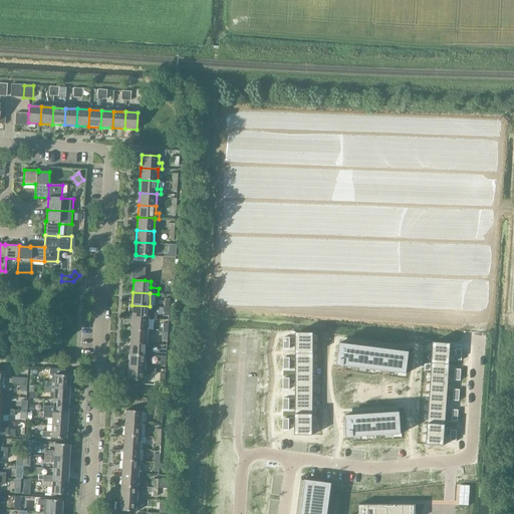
[(129,305),(129,312),(131,313),(131,316),(132,316),(132,317),(149,318),(156,319),(156,314),(149,313),(150,306),(132,305),(129,305)]
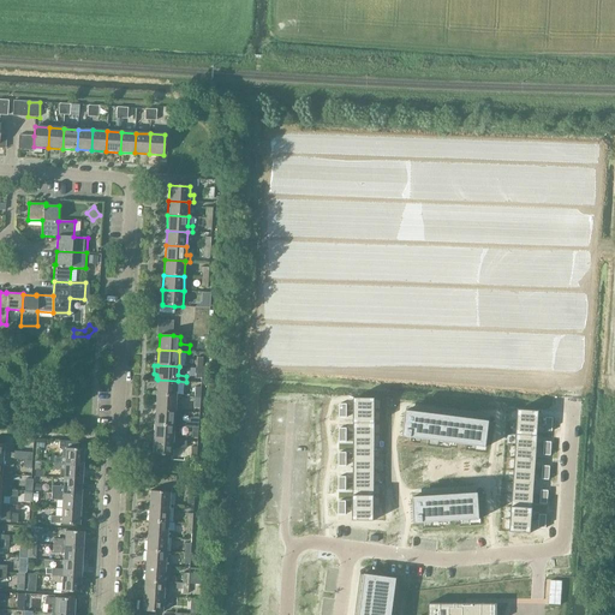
[(157,380),(156,395),(177,396),(178,381),(157,380)]
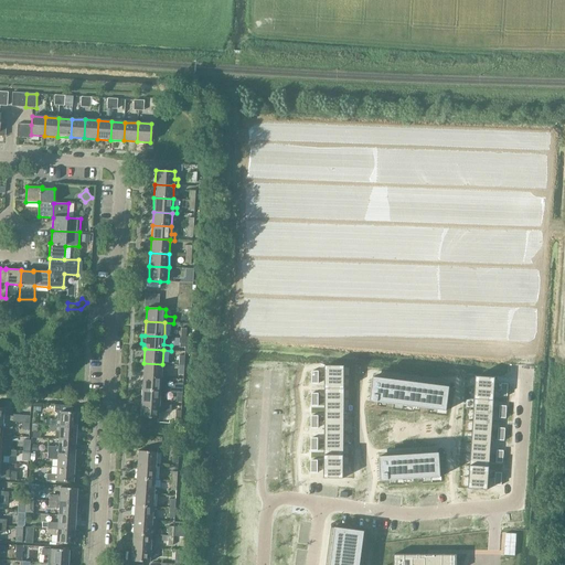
[(144,363),(142,376),(161,377),(162,364),(144,363)]
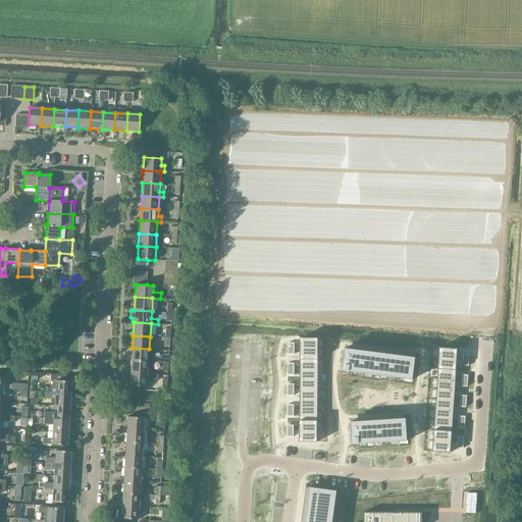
[(301,338),(301,349),(318,349),(318,338),(301,338)]
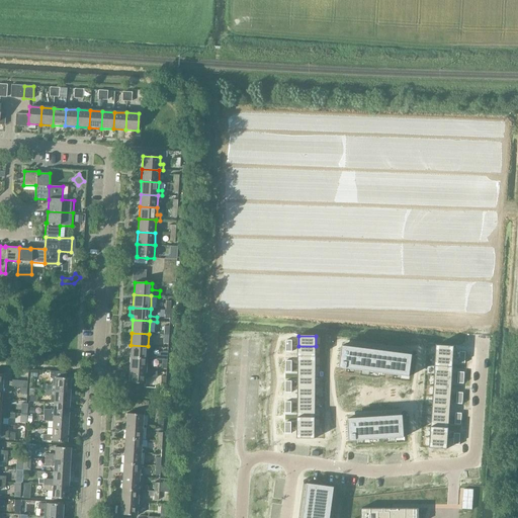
[(131,345),(131,358),(147,359),(152,359),(153,346),(148,346),(131,345)]
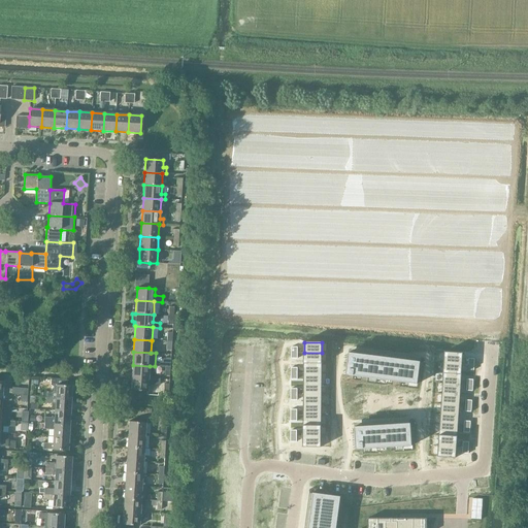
[(444,352),(444,363),(462,364),(463,353),(444,352)]
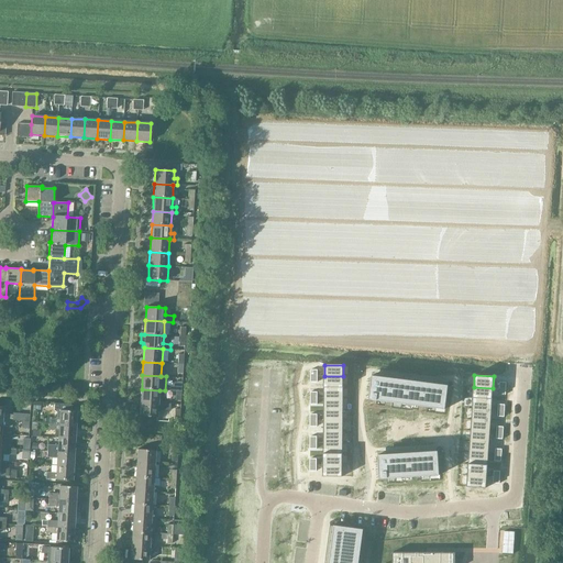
[(324,376),(324,387),(343,387),(343,376),(324,376)]
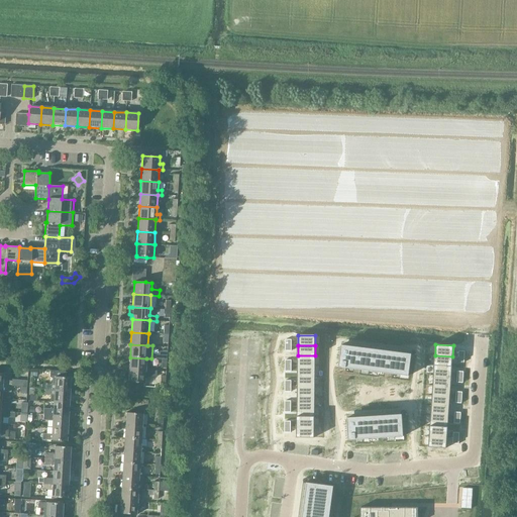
[(342,345),(339,367),(409,376),(412,354),(342,345)]
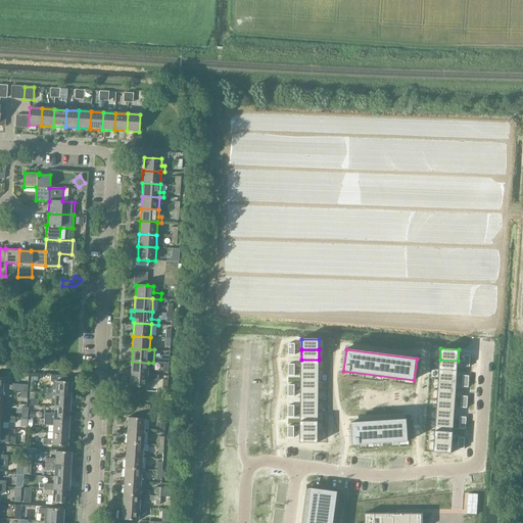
[(301,360),(300,370),(319,371),(319,360),(301,360)]
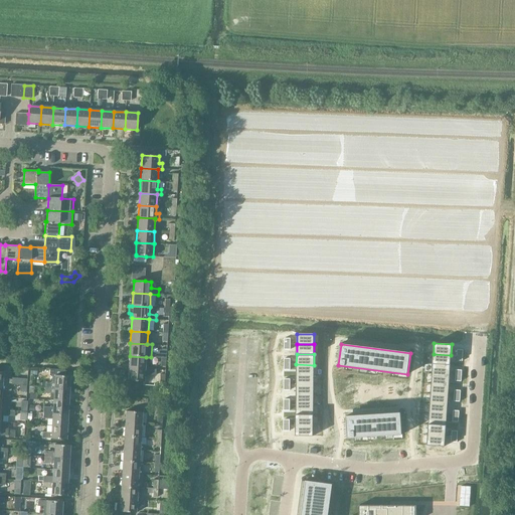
[(434,354),(433,364),(451,365),(451,355),(434,354)]
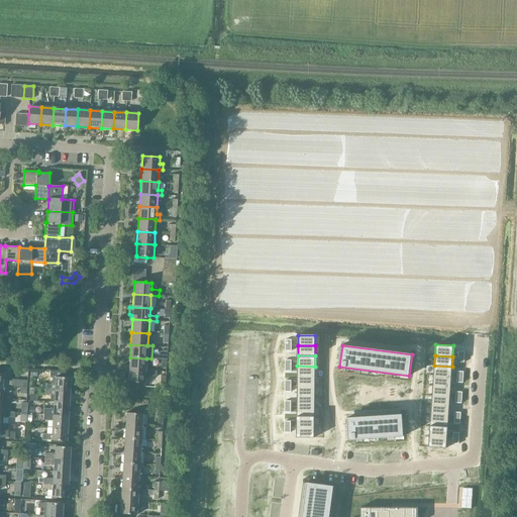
[(130,357),(129,370),(145,371),(146,358),(130,357)]
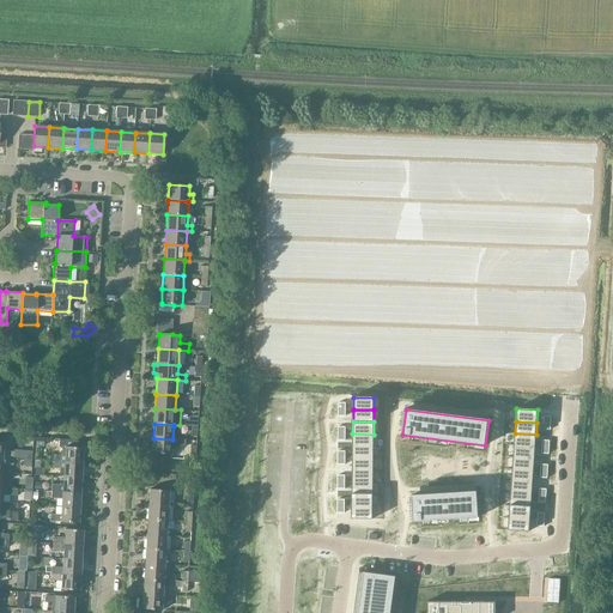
[(352,434),(352,445),(374,447),(374,435),(352,434)]
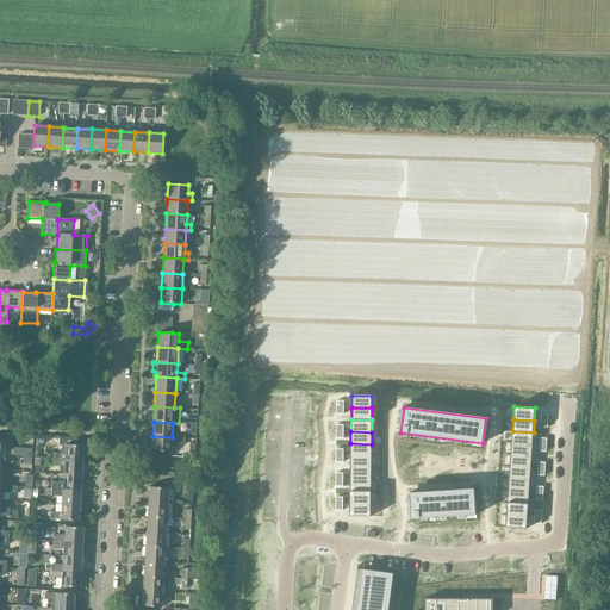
[(512,431),(511,443),(533,444),(534,433),(512,431)]
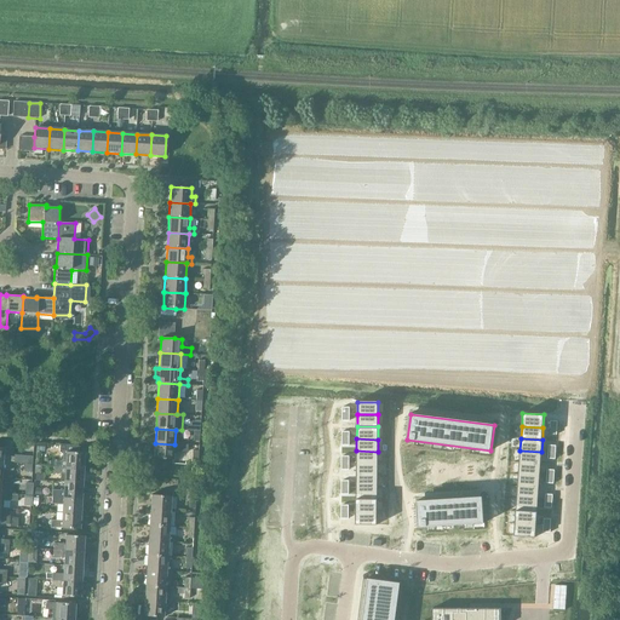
[(155,443),(154,459),(174,460),(174,452),(188,452),(188,445),(174,445),(155,443)]
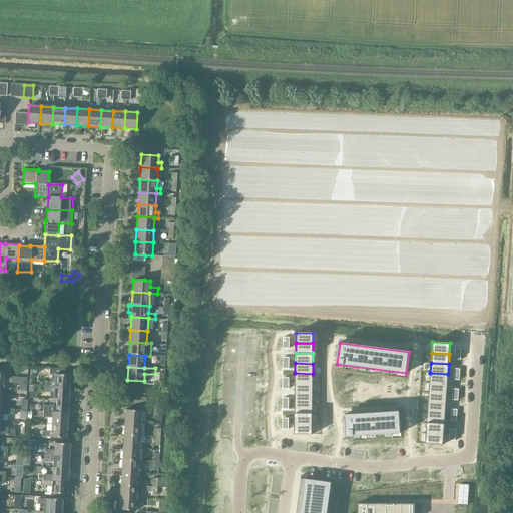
[(39,381),(38,386),(45,386),(70,388),(71,375),(64,375),(65,369),(50,368),(49,374),(52,376),(51,381),(45,380),(45,382),(39,381)]
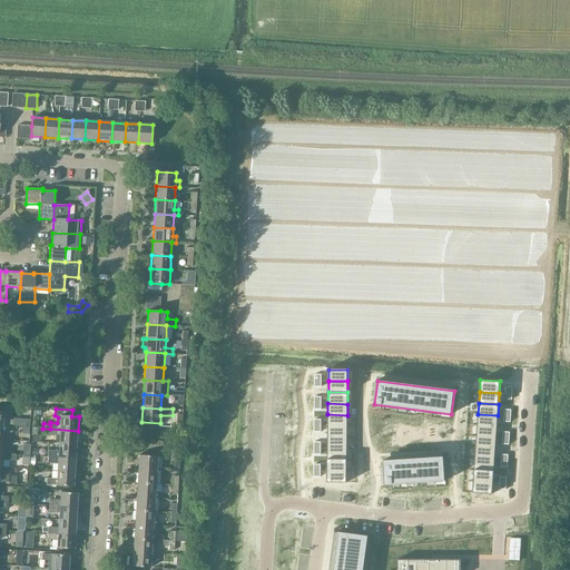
[(0,411),(0,425),(12,426),(13,420),(8,420),(8,412),(0,411)]
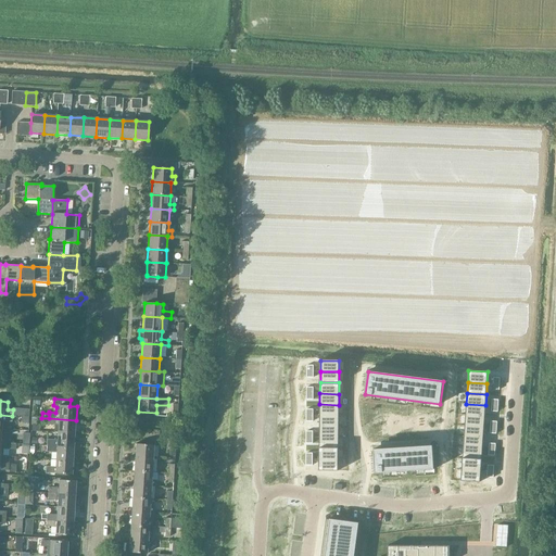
[(319,404),(319,416),(339,416),(339,405),(319,404)]
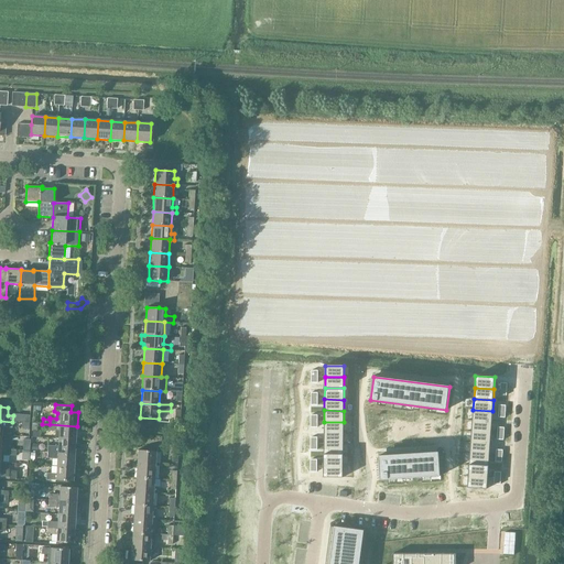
[(473,410),(473,421),(491,422),(492,411),(473,410)]
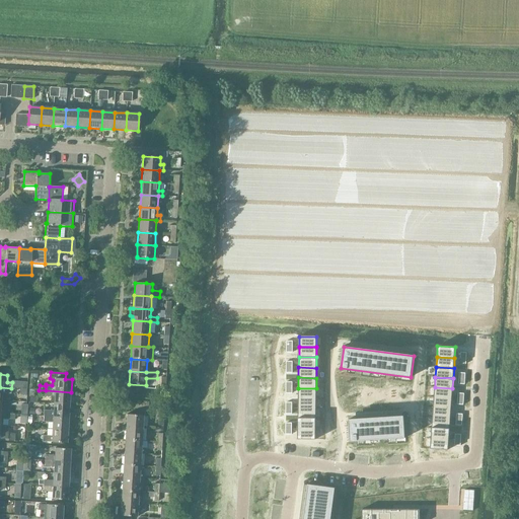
[(0,387),(0,399),(2,400),(6,400),(6,393),(11,394),(11,388),(0,387)]
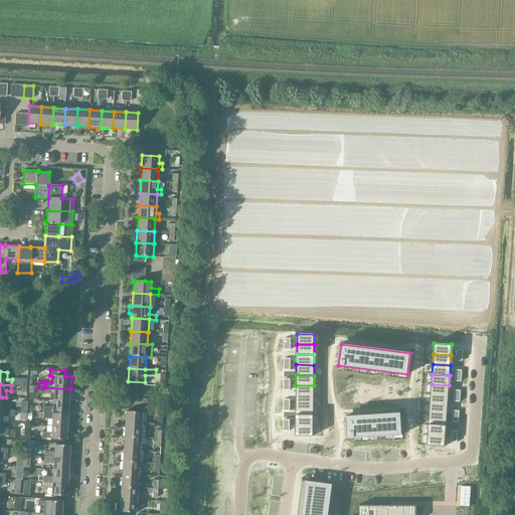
[(432,384),(431,394),(449,395),(449,385),(432,384)]
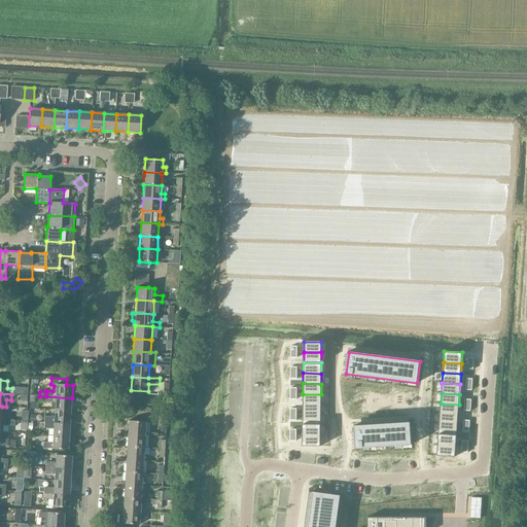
[(20,394),(19,403),(27,405),(28,399),(28,395),(20,394)]
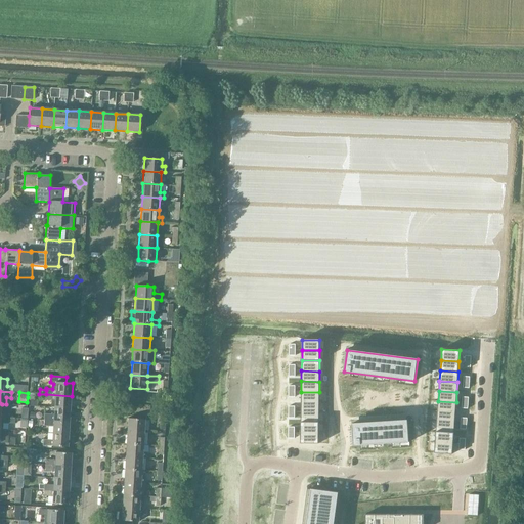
[(301,392),(301,402),(319,402),(319,392),(301,392)]
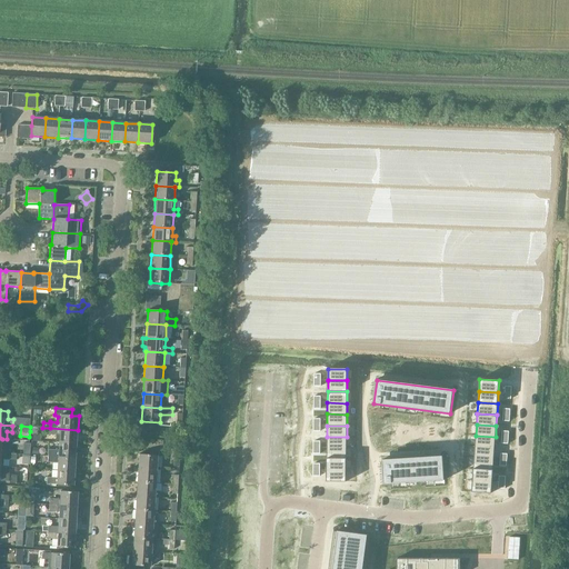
[(50,428),(50,435),(57,435),(56,442),(59,442),(77,443),(78,430),(50,428)]
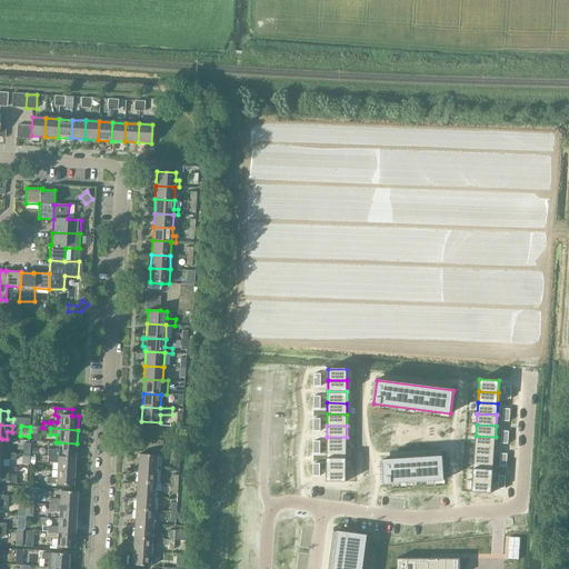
[(476,436),(475,447),(495,448),(496,437),(476,436)]
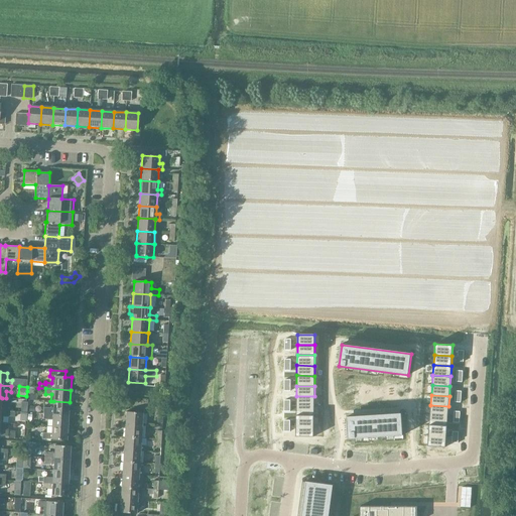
[(296,396),(296,406),(314,406),(314,396),(296,396)]
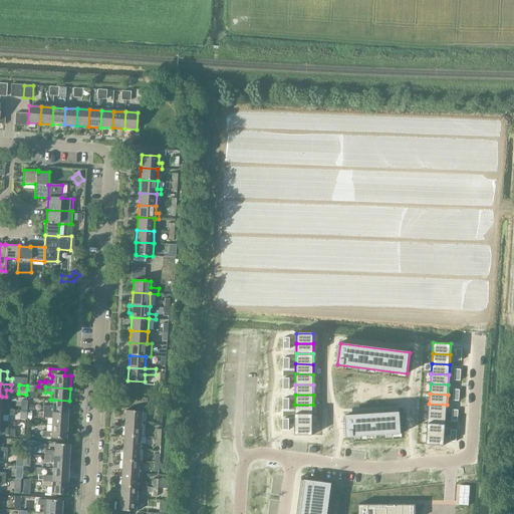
[(0,396),(0,409),(10,410),(10,404),(5,404),(6,397),(2,397),(0,396)]
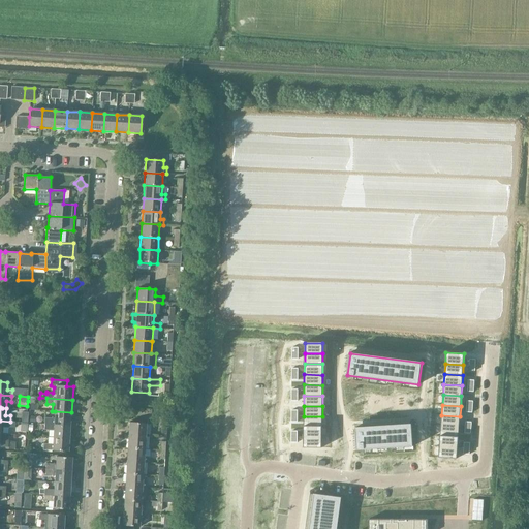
[(45,417),(44,424),(70,425),(71,412),(55,411),(55,418),(45,417)]
